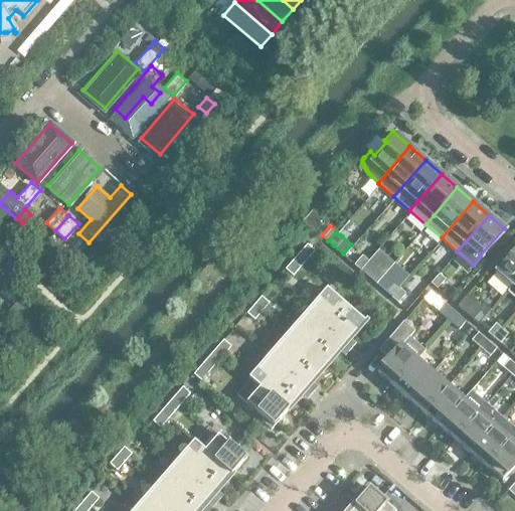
[(300,249),(307,257),(314,248),(307,241),(300,249)]
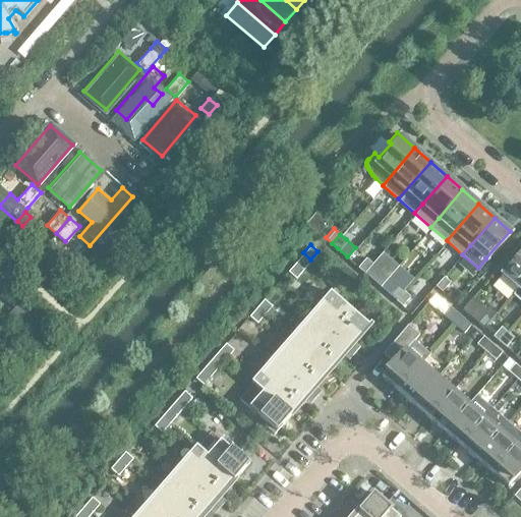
[(520,248),(501,272),(517,286),(520,281),(520,248)]
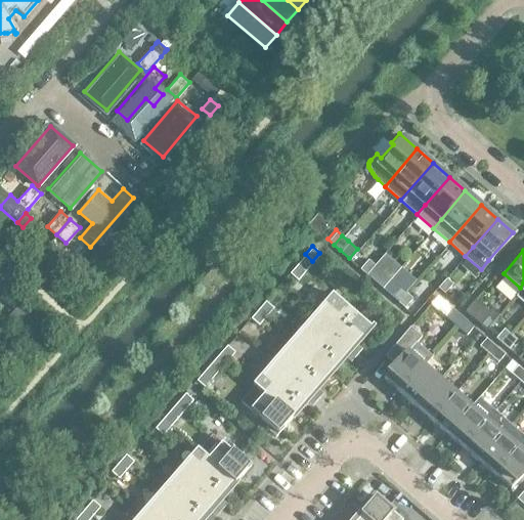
[(305,254),(298,262),(306,269),(312,261),(305,254)]
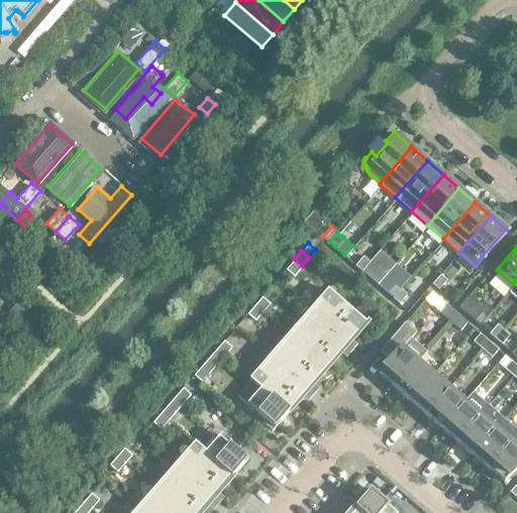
[(354,264),(362,269),(369,260),(363,254),(354,264)]
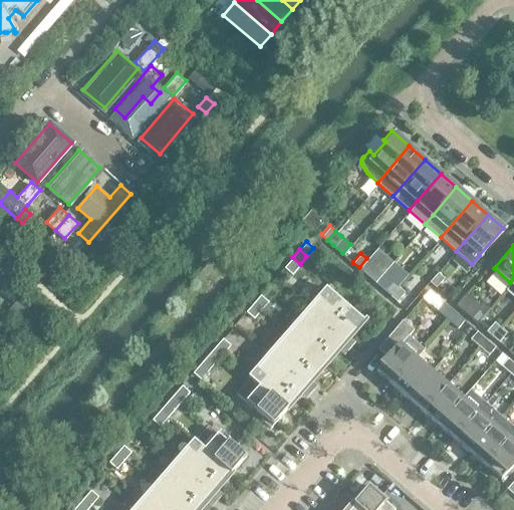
[(292,273),(300,264),(292,257),(284,266),(292,273)]
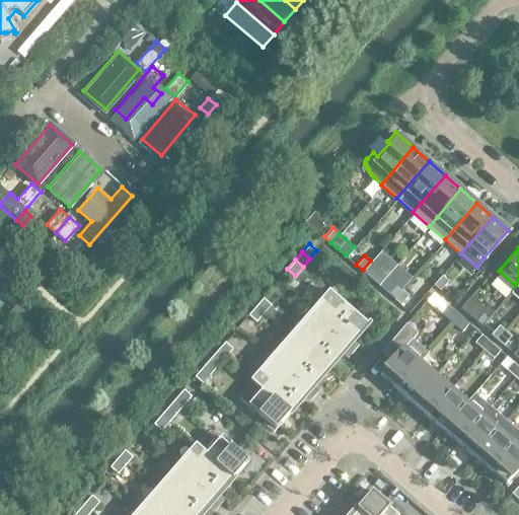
[(370,261),(363,270),(369,275),(377,266),(370,261)]
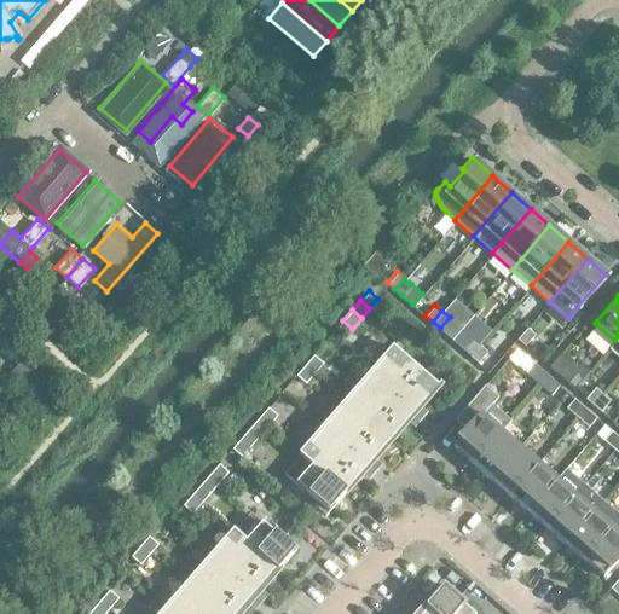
[(461,328),(455,322),(445,332),(451,339),(461,328)]
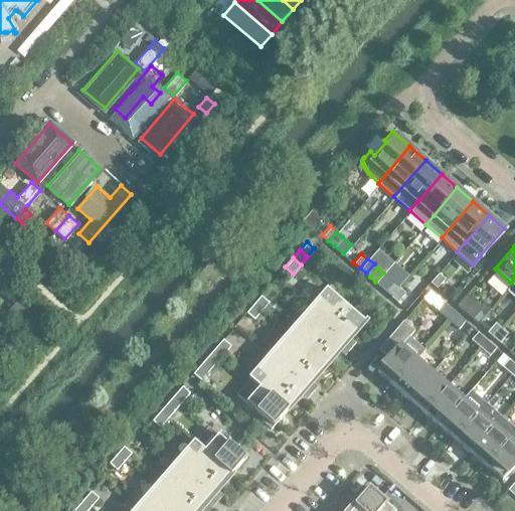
[(445,278),(439,273),(431,282),(437,287),(445,278)]
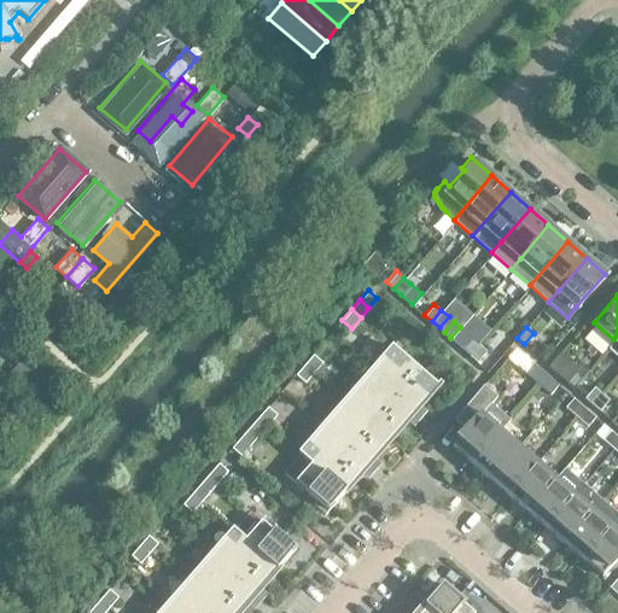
[(617,355),(617,333),(613,339),(607,346),(617,355)]
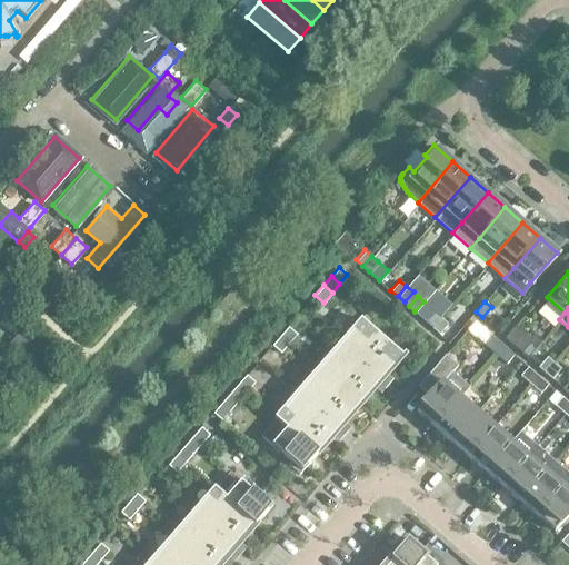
[(431,326),(440,316),(433,310),(425,320),(431,326)]
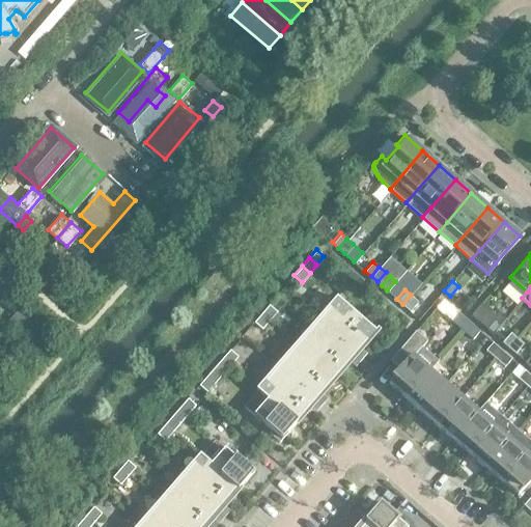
[(411,295),(402,304),(410,309),(418,300),(411,295)]
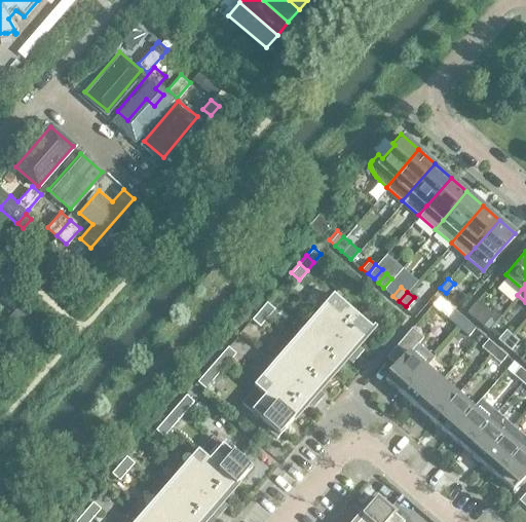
[(333,293),(293,338),(332,372),(347,355),(351,358),(360,349),(355,345),(372,327),(333,293)]
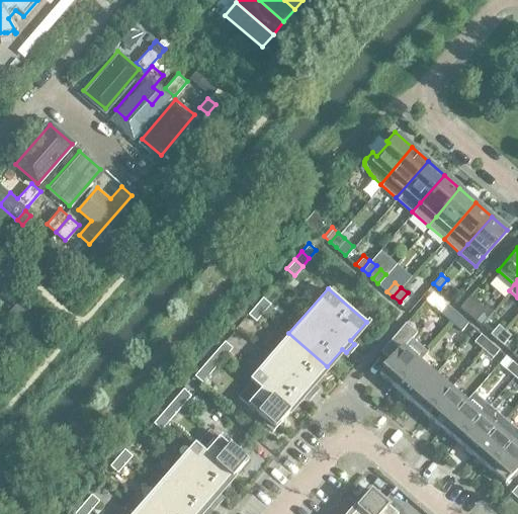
[(262,295),(255,305),(263,311),(270,303),(262,295)]
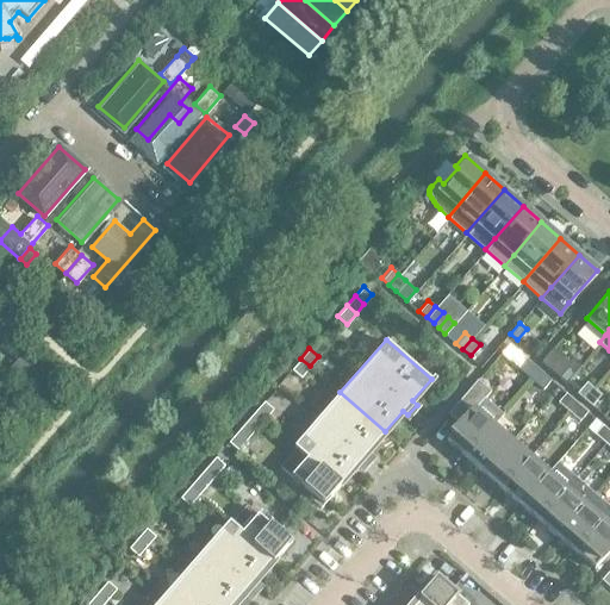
[(559,354),(552,348),(541,360),(548,366),(559,354)]
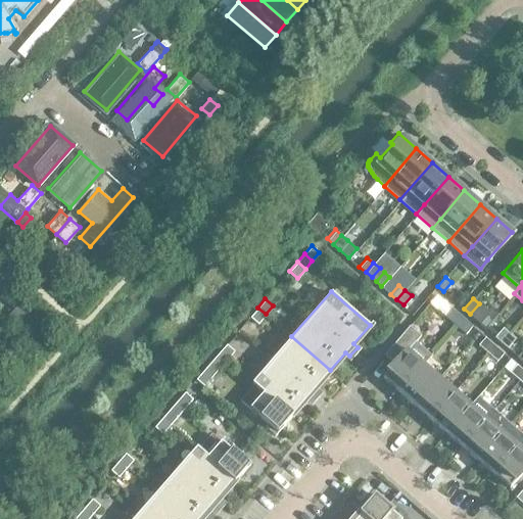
[(16,307),(9,314),(20,323),(27,316),(16,307)]
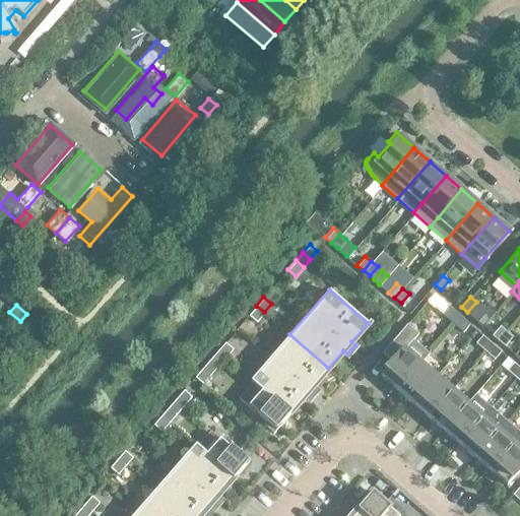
[(442,312),(452,321),(459,313),(449,305),(442,312)]
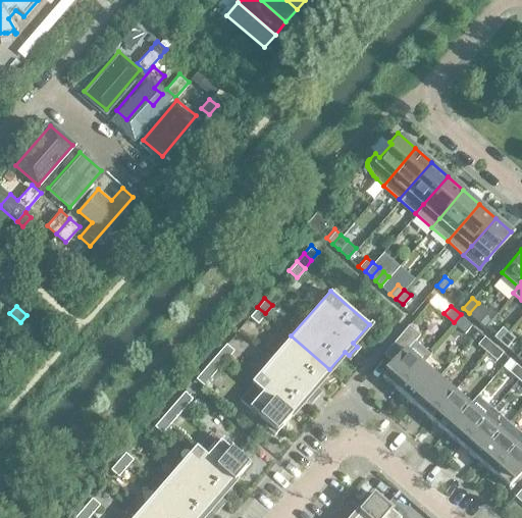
[(265,313),(257,307),(250,315),(258,322),(265,313)]
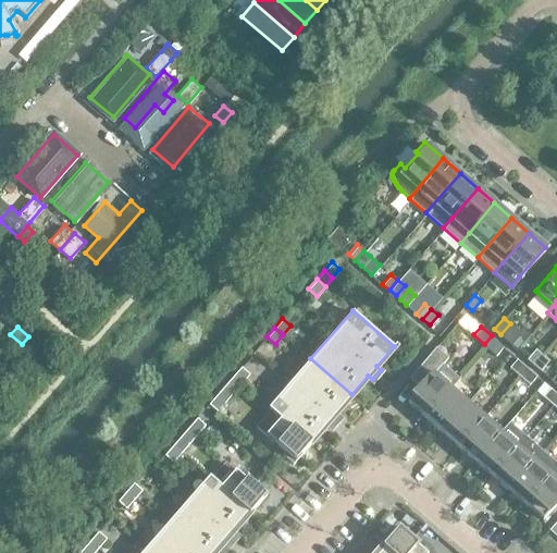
[(524,339),(519,333),(510,343),(517,348),(524,339)]
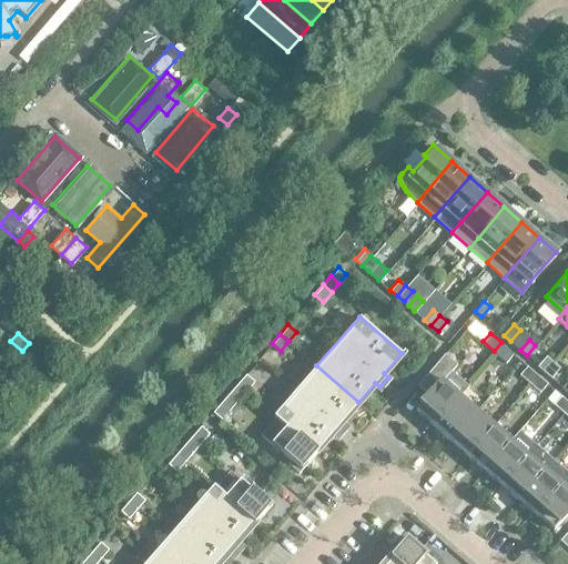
[(513,352),(501,342),(494,351),(505,360),(513,352)]
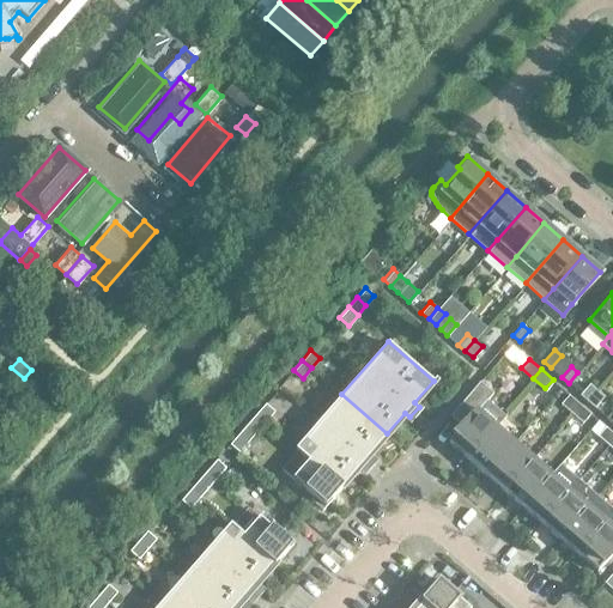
[(495,424),(504,413),(486,399),(492,391),(480,380),(450,413),(462,424),(448,441),(467,457),(495,424)]
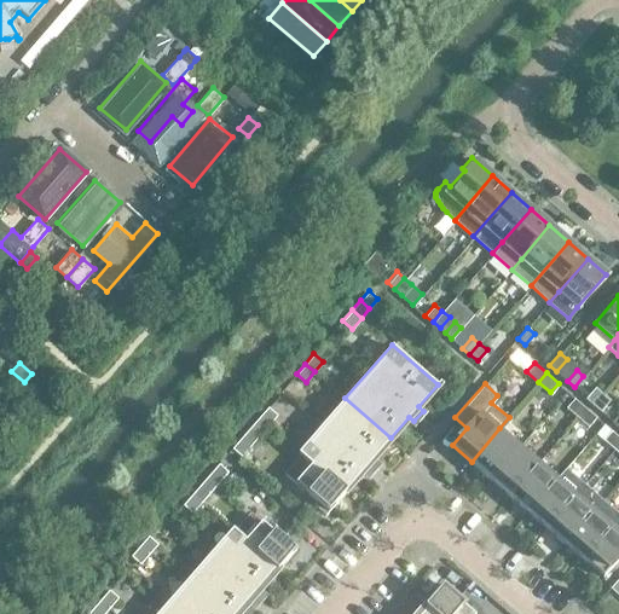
[(585,397),(593,404),(602,392),(595,386),(585,397)]
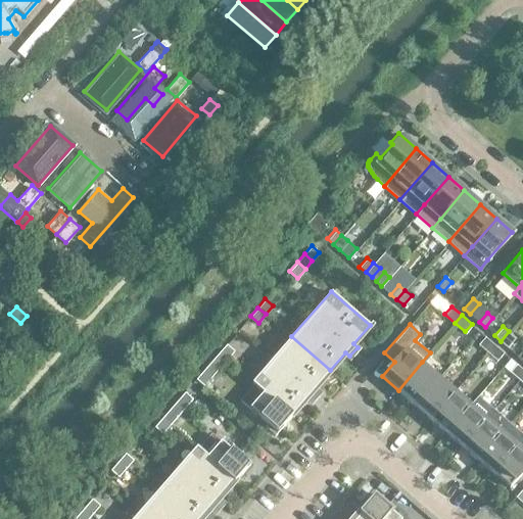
[(515,337),(509,331),(501,341),(507,346),(515,337)]
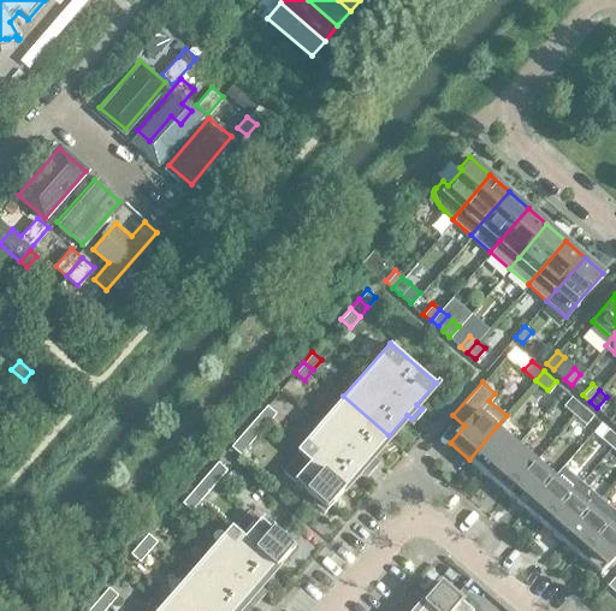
[(563,404),(574,413),(582,404),(572,395),(563,404)]
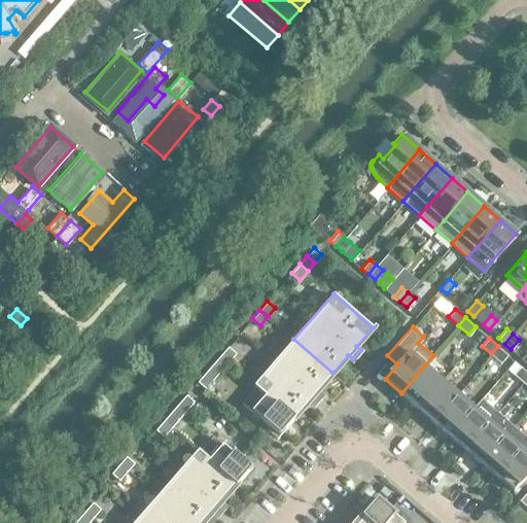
[(254,385),(265,394),(293,419),(310,401),(313,404),(321,394),(317,391),(332,373),(293,339),(254,385)]
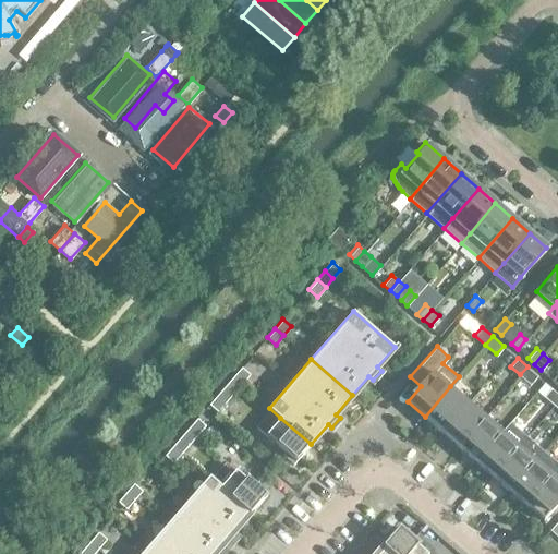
[(233,376),(241,383),(250,373),(242,366),(233,376)]
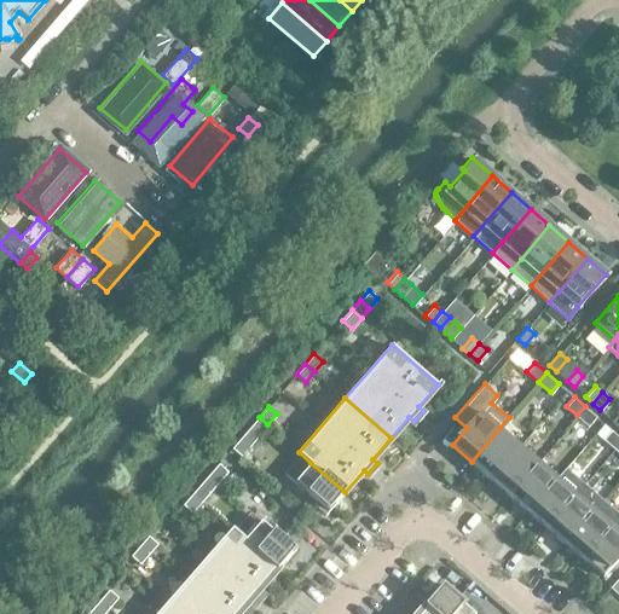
[(596,416),(585,406),(577,415),(589,424),(596,416)]
